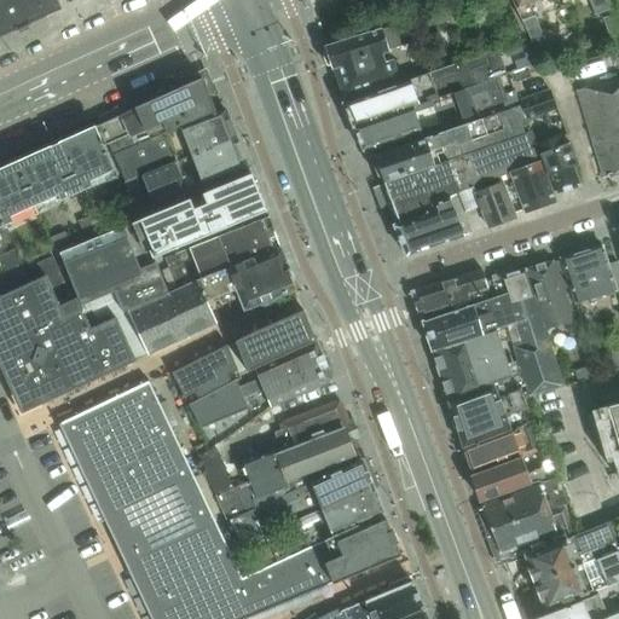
[(0,0),(0,36),(62,10),(57,0),(0,0)]
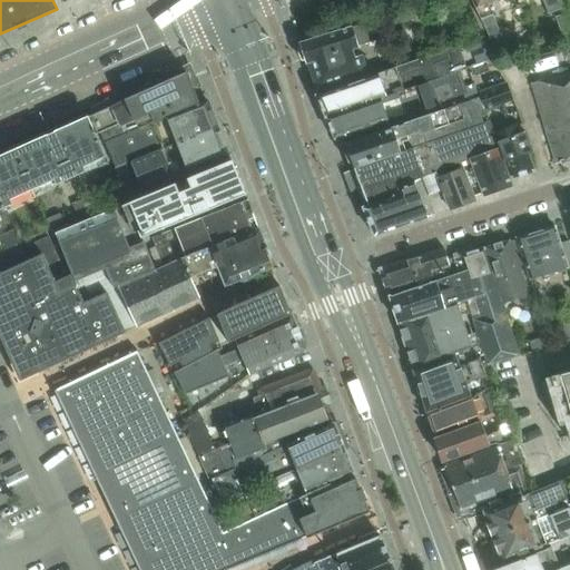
[(471,0),(474,6),(484,27),(495,22),(488,2),(493,0),(542,0),(549,15),(563,9),(559,0),(471,0)]
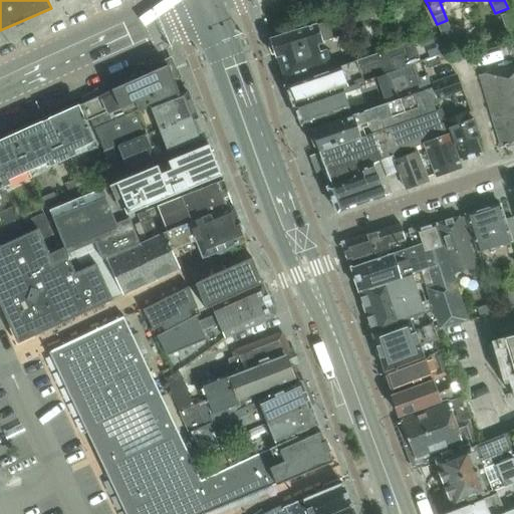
[(513,28),(508,13),(501,16),(508,37),(513,34),(513,28)]
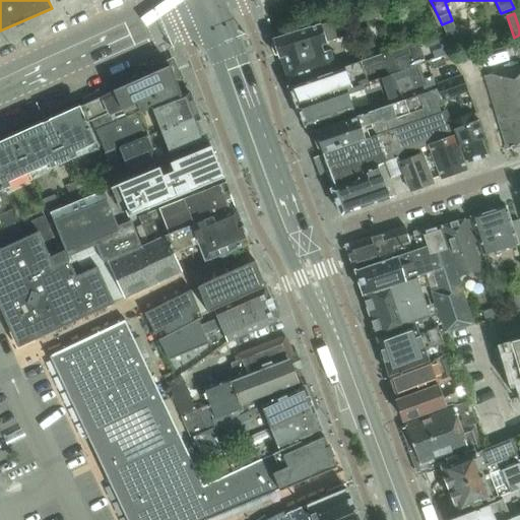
[(351,34),(345,17),(332,22),(274,41),(275,44),(273,45),(272,46),(272,48),(271,49),(272,51),(273,53),(274,54),(275,55),(277,55),(278,55),(279,58),(281,58),(290,81),(336,65),(328,42),(337,39),(351,34)]
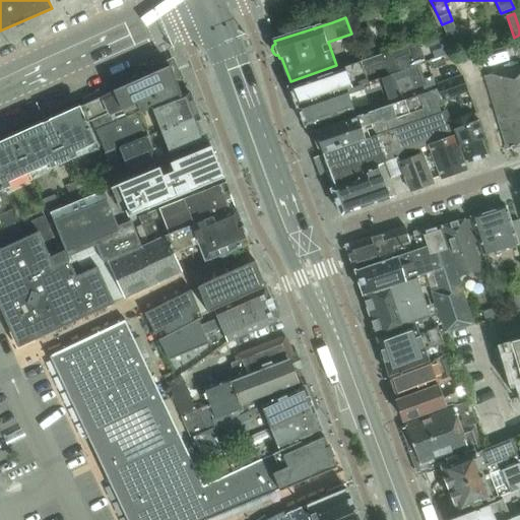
[(416,43),(293,86),(289,87),(298,108),(418,66),(425,65),(416,43)]
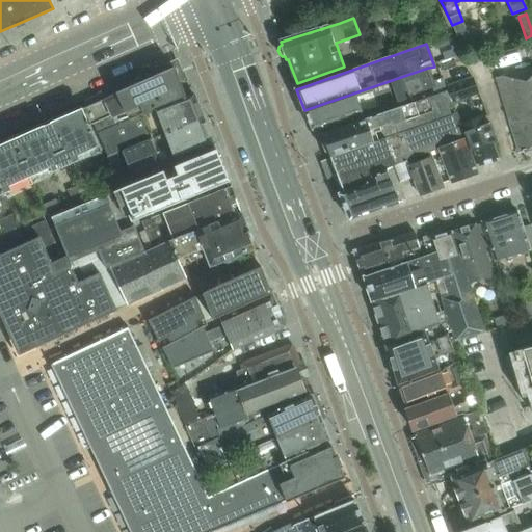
[(428,68),(304,110),(314,130),(435,86),(428,68)]
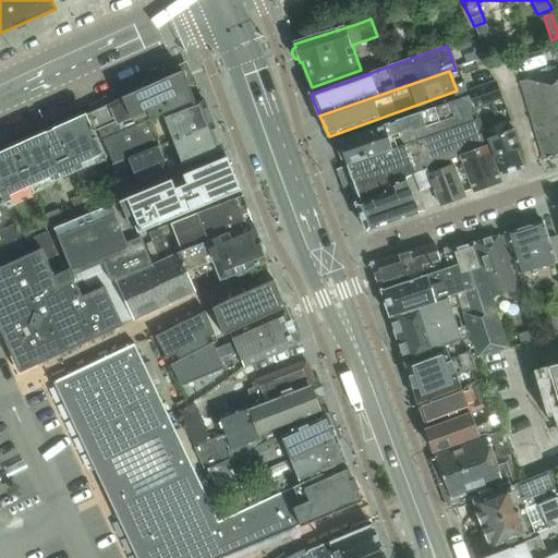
[(545,160),(557,156),(557,102),(549,74),(521,83),(545,160)]
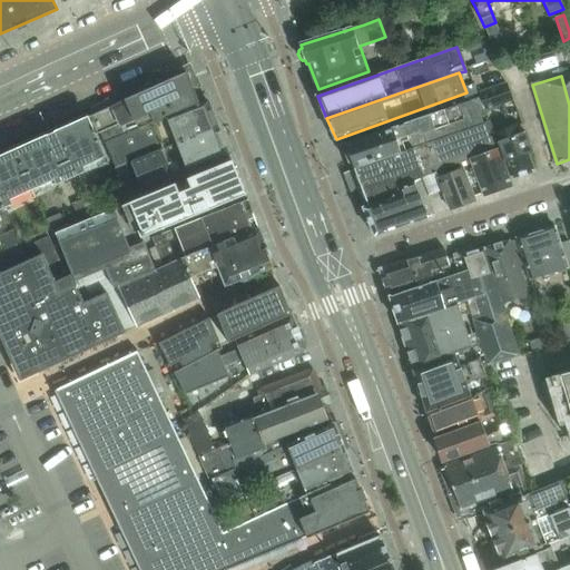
[(166,116),(198,104),(190,86),(188,80),(187,79),(186,78),(184,78),(183,77),(182,77),(179,77),(174,78),(154,87),(166,116)]
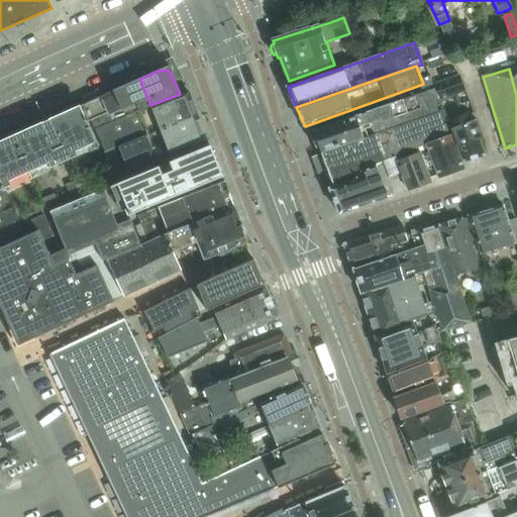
[(417,96),(315,131),(313,132),(332,187),(329,188),(339,214),(388,197),(376,165),(382,163),(384,162),(382,158),(392,154),(394,158),(407,152),(426,145),(425,143),(449,135),(446,125),(440,126),(437,115),(369,137),(364,125),(379,119),(384,122),(421,108),(424,118),(436,114),(432,101),(435,100),(436,102),(463,93),(458,77),(430,86),(432,91),(417,96)]
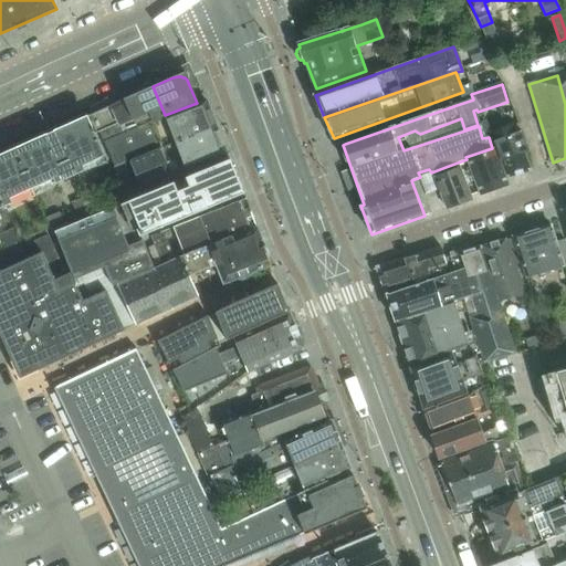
[(123,101),(91,115),(100,134),(119,125),(122,132),(165,115),(153,86),(123,100),(123,101)]
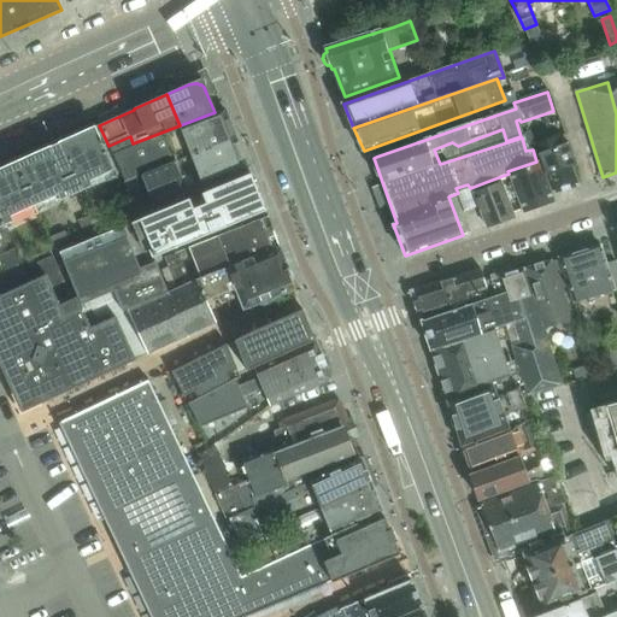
[(136,180),(142,177),(235,141),(223,109),(215,112),(180,125),(133,144),(113,152),(125,183),(136,180)]
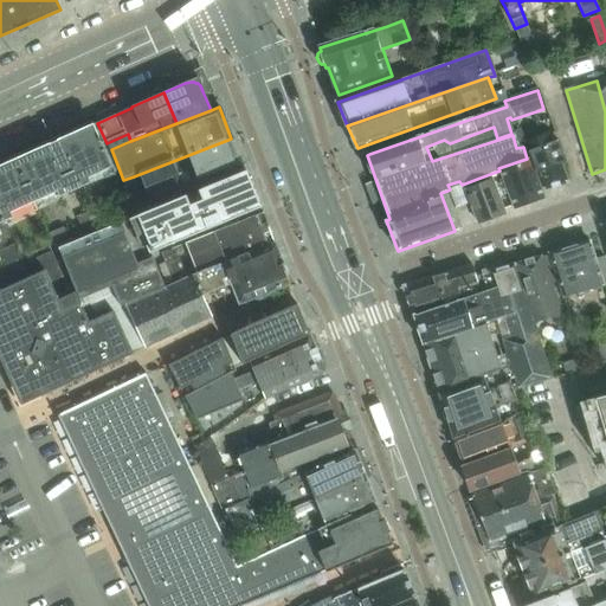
[(88,179),(111,168),(92,124),(15,160),(34,201),(56,192),(58,198),(90,184),(88,179)]
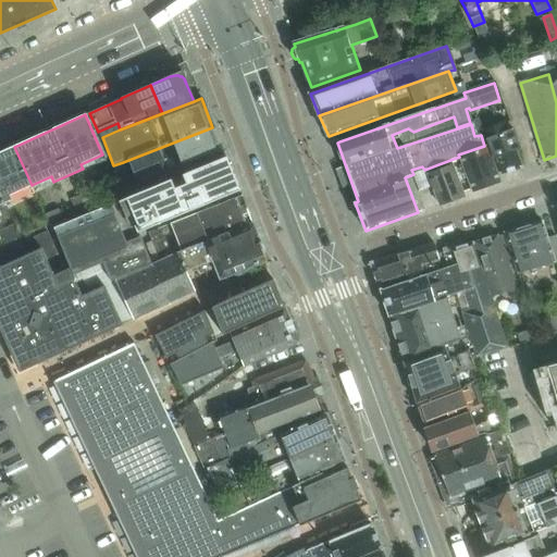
[(500,174),(522,169),(505,123),(483,131),(500,174)]
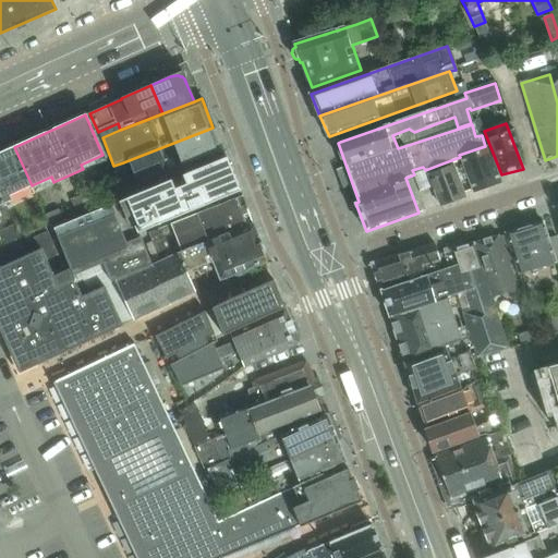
[(222,155),(213,128),(129,160),(140,187),(222,155)]
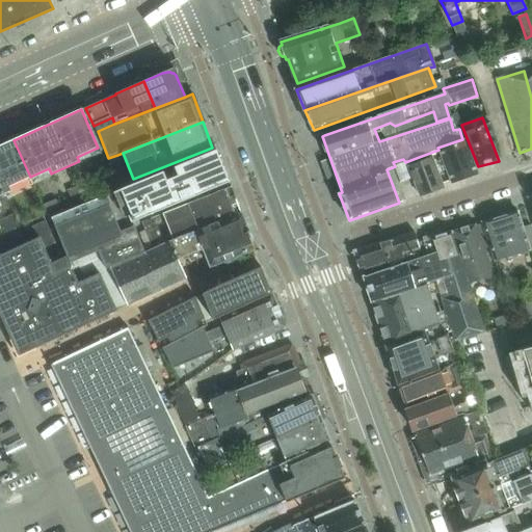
[(14,140),(0,145),(0,195),(10,191),(8,187),(30,177),(14,140)]
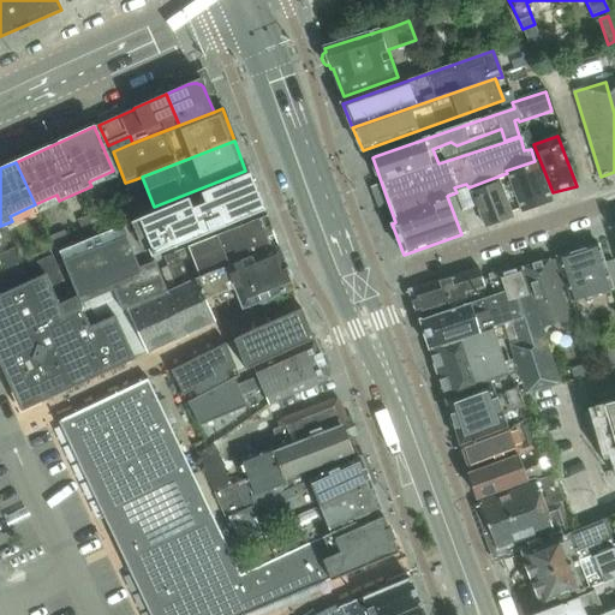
[(508,173),(523,212),(551,202),(536,162),(508,173)]
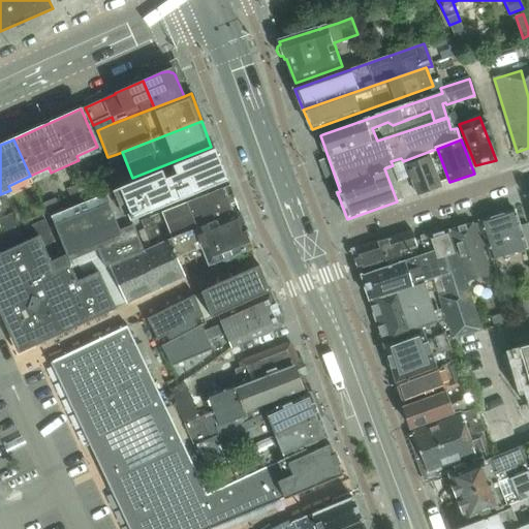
[(227,182),(214,150),(50,217),(69,260),(97,248),(105,267),(143,250),(130,221),(141,217),(175,204),(227,182)]
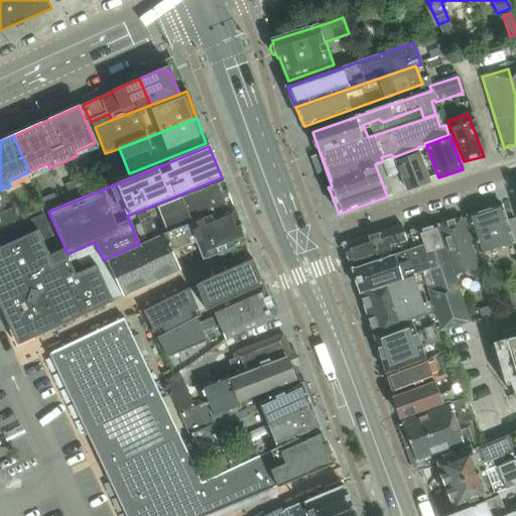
[(125,175),(114,150),(105,153),(116,179),(125,175)]
